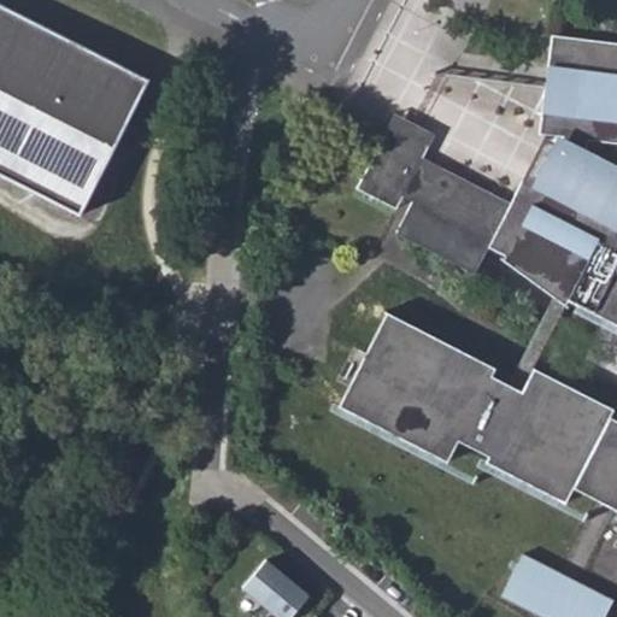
[(0,174),(80,216),(150,80),(0,3),(0,174)]
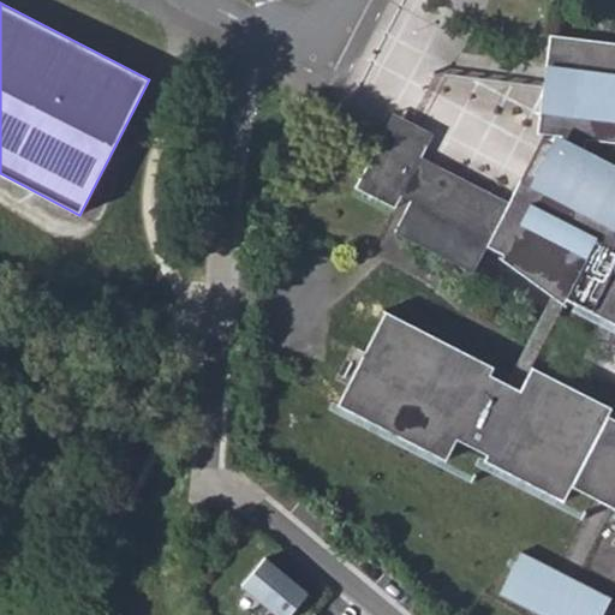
[(508,203),(487,246),(503,254),(501,258),(553,296),(565,304),(567,299),(614,323),(614,173),(584,157),(586,139),(614,143),(614,42),(550,35),(544,85),(537,133),(561,136),(535,187),(520,179),(508,203)]
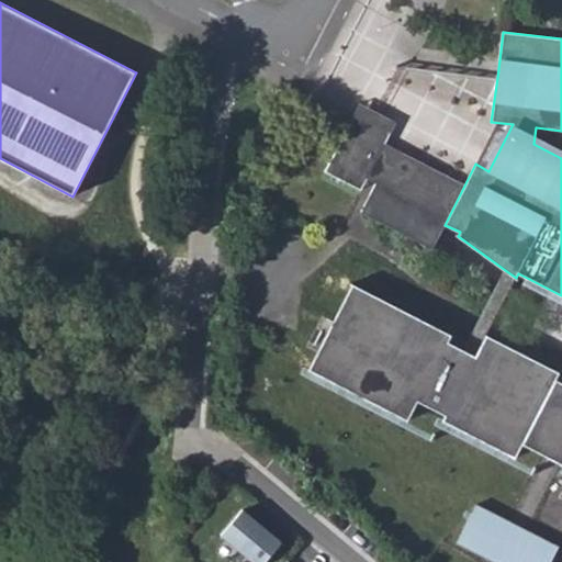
[(367,178),(384,144),(396,122),(374,111),(360,103),(348,123),(346,128),(325,171),(360,190),(367,178)]
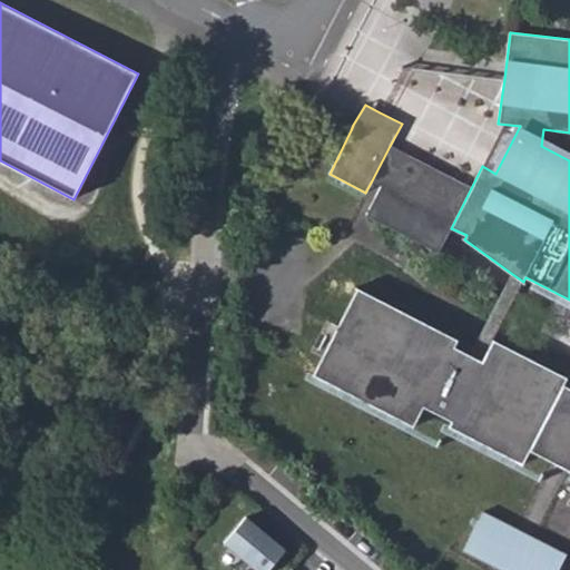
[(471,188),(390,146),(372,180),(381,185),(366,215),(438,253),(451,228),(471,188)]
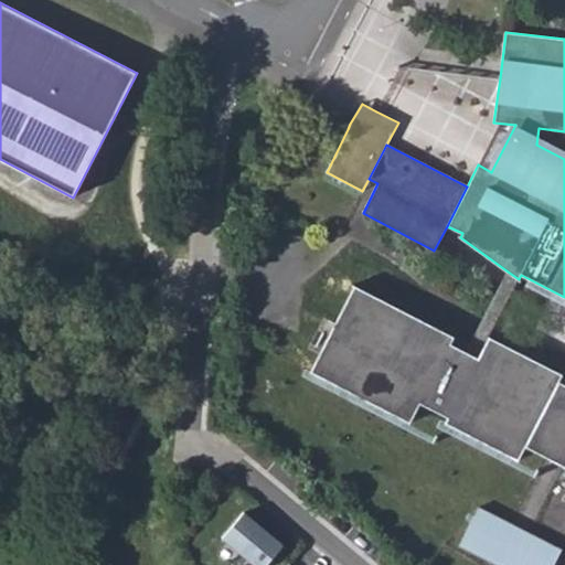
[(519,279),(508,272),(465,352),(477,359),(488,337),(519,279)]
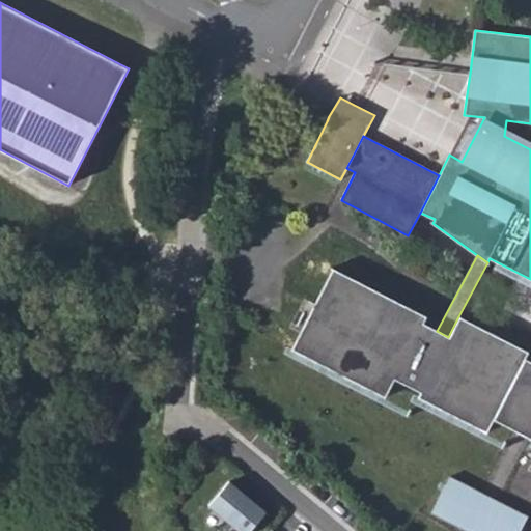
[(332,268),(290,350),(385,397),(394,379),(420,392),(417,397),(486,432),(494,419),(530,439),(530,362),(524,359),(527,353),(458,316),(448,337),(437,331),(422,324),(426,316),(332,268)]
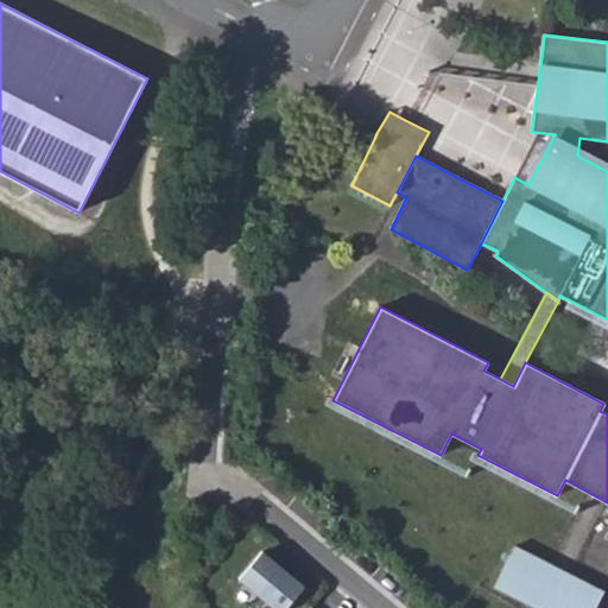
[(293,607),(308,590),(261,550),(233,582),(267,607),(293,607)]
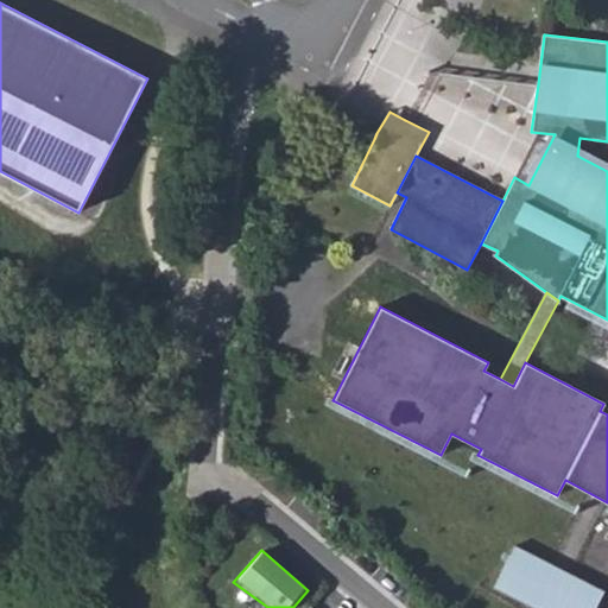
[(595,607),(600,601),(512,555),(491,595),(515,607),(595,607)]
